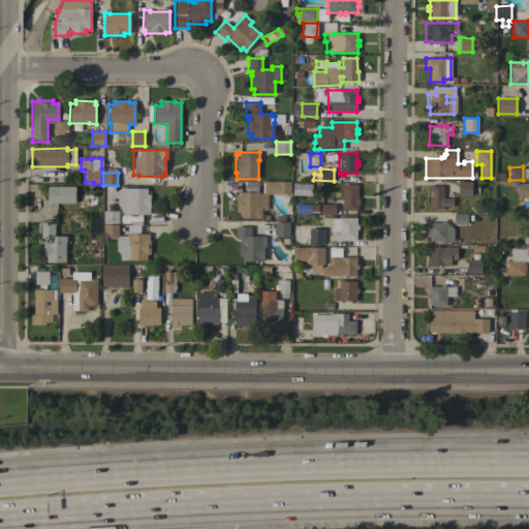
[(471,195),(458,195),(458,181),(471,181),(471,195)]
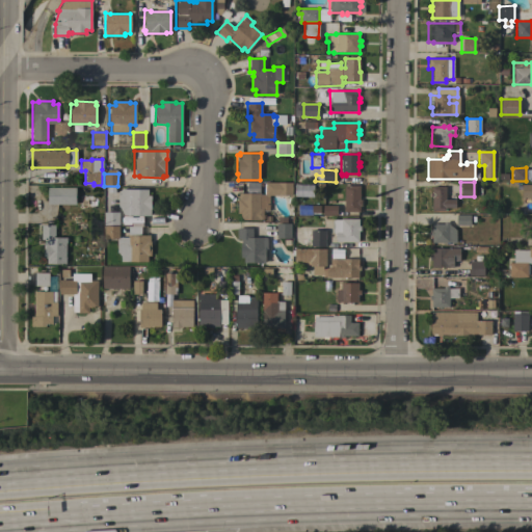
[(292,183),(292,195),(269,195),(269,211),(263,211),(263,220),(240,220),(240,214),(237,214),(237,200),(238,200),(238,193),(260,193),(260,194),(265,194),(265,183),(292,183)]
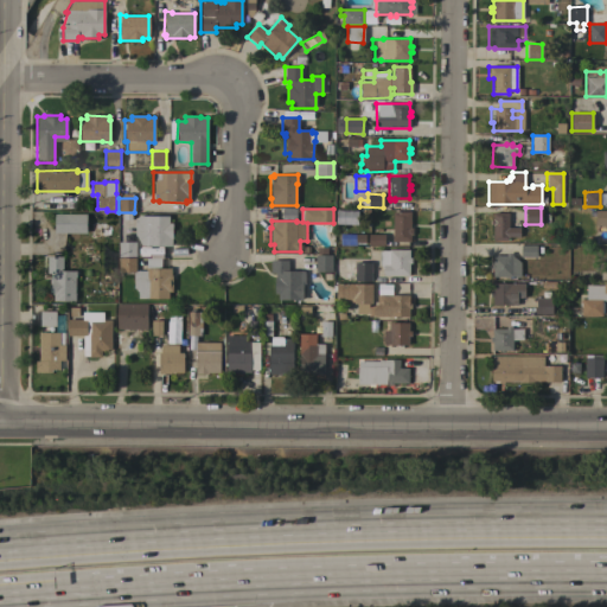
[(280,209),(295,209),(294,221),(280,219),(280,209)]
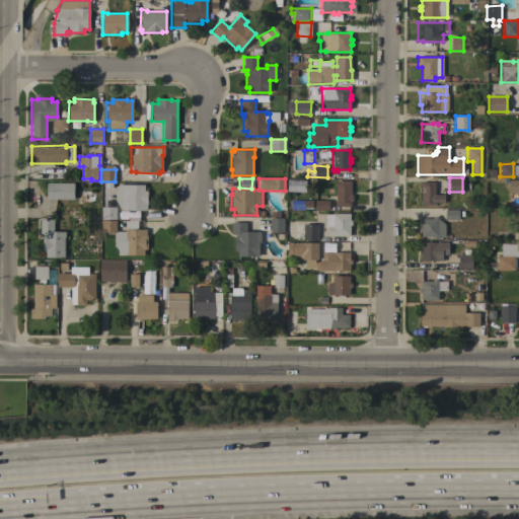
[(303,193),(286,193),(286,179),(303,179),(303,193)]
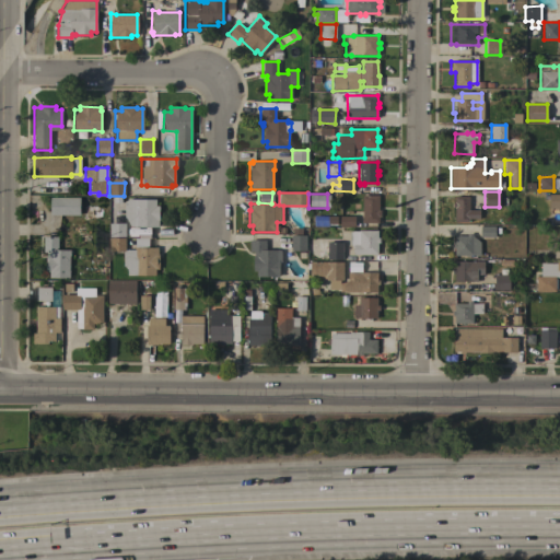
[(361,223),(362,195),(378,196),(378,210),(381,210),(381,217),(377,217),(377,223),(368,223),(361,223)]
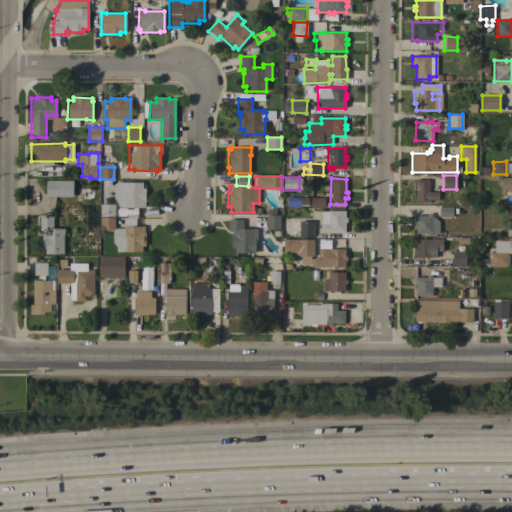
[(511,190),(502,190),(502,178),(511,178),(511,190)]
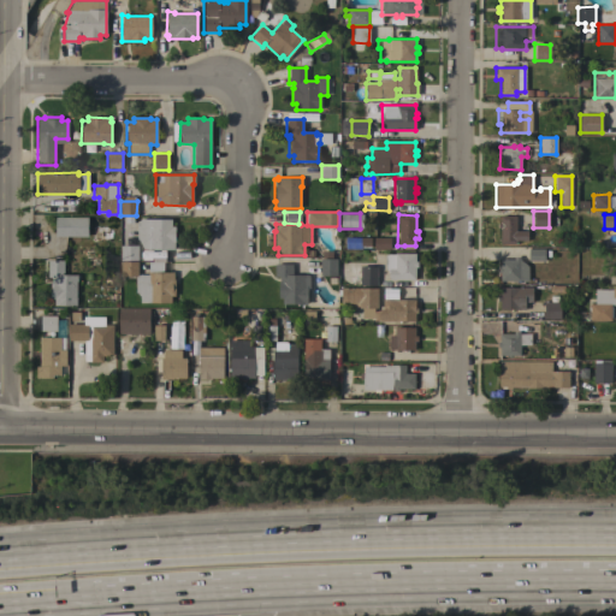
[(501,229),(498,229),(498,223),(501,223),(501,215),(516,217),(516,231),(527,231),(527,241),(516,241),(516,244),(499,244),(501,229)]
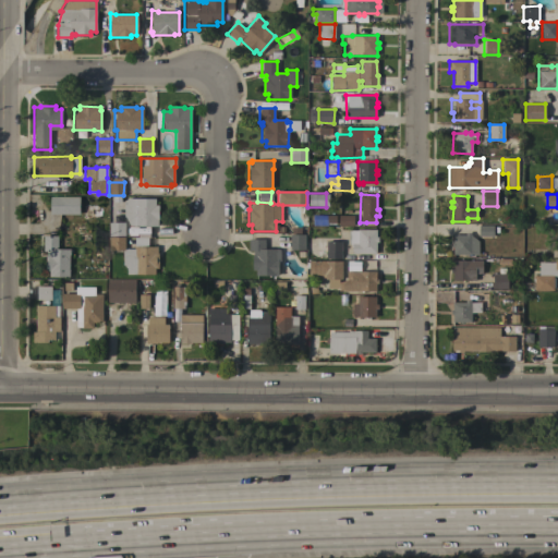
[(50,215),(50,196),(80,197),(79,215),(50,215)]
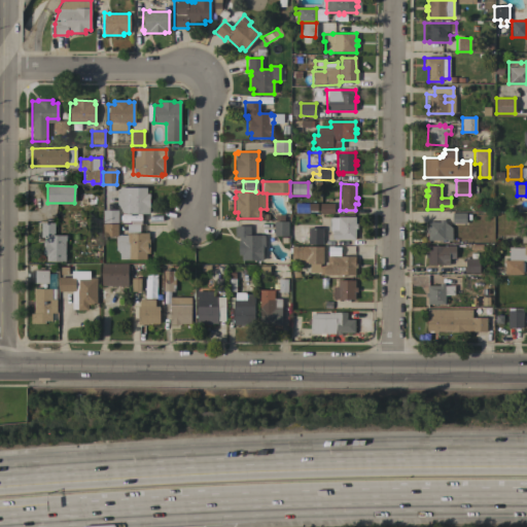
[(146,187),(146,194),(149,194),(149,208),(148,208),(148,214),(129,214),(129,222),(103,222),(103,210),(116,210),(116,191),(119,187),(146,187)]
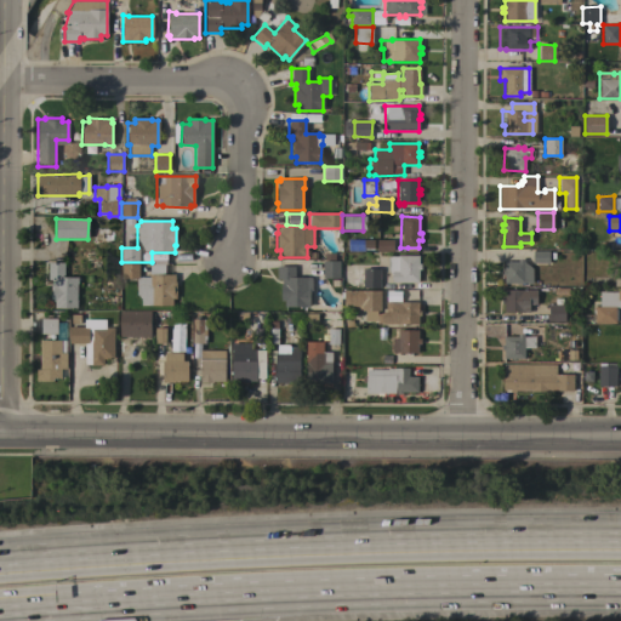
[(340,252),(341,238),(362,238),(360,252),(340,252)]
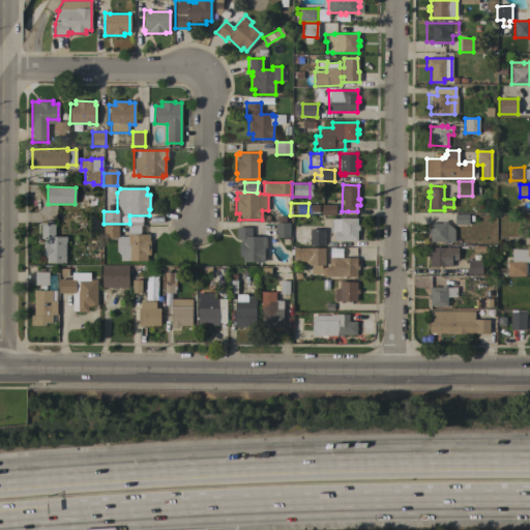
[(335,214),(321,214),(321,204),(335,205),(335,209),(335,214)]
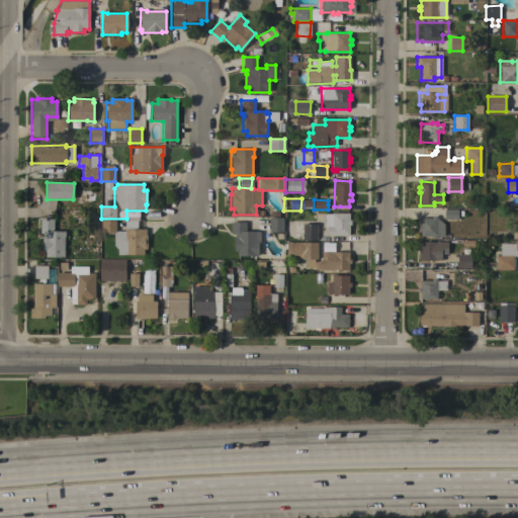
[(444,220),(444,209),(457,209),(457,220),(444,220)]
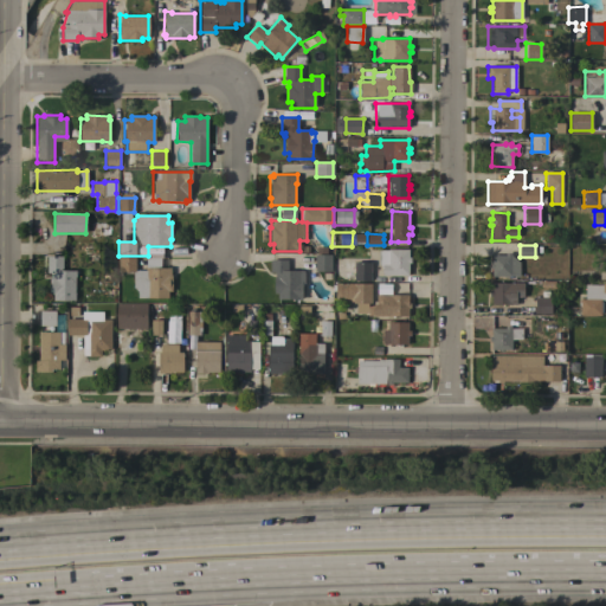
[(381,265),(378,264),(378,250),(387,250),(387,249),(408,250),(408,257),(411,257),(411,263),(408,263),(408,276),(381,275),(381,274),(381,265)]
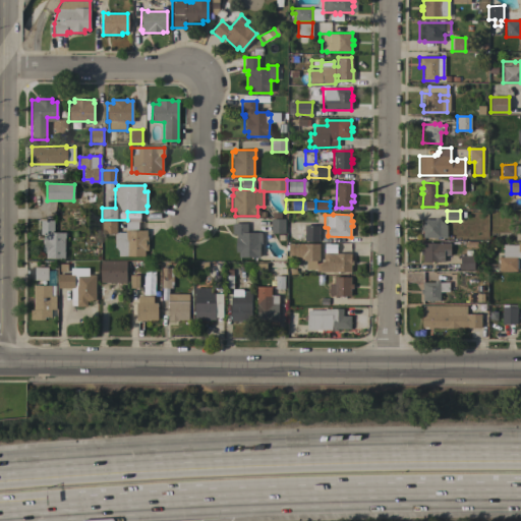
[(422,237),(422,231),(420,231),(420,226),(422,226),(422,219),(433,220),(435,218),(440,218),(440,219),(446,220),(446,228),(444,228),(444,238),(422,237)]
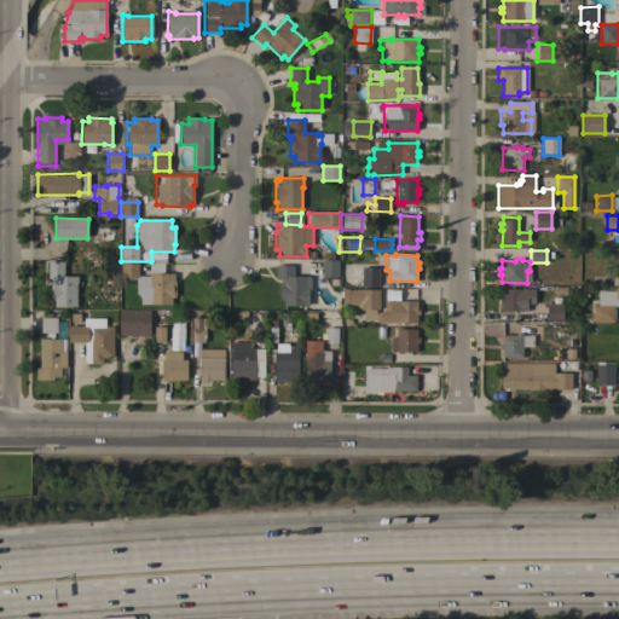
[(337,277),(320,277),(320,260),(337,260),(337,277)]
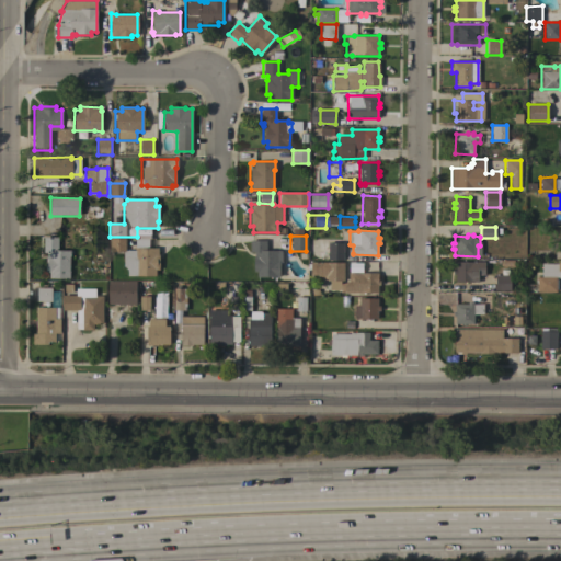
[(49,278),(49,272),(45,272),(45,258),(46,258),(46,253),(43,253),(43,237),(58,237),(57,251),(70,251),(70,256),(69,256),(69,278),(49,278)]
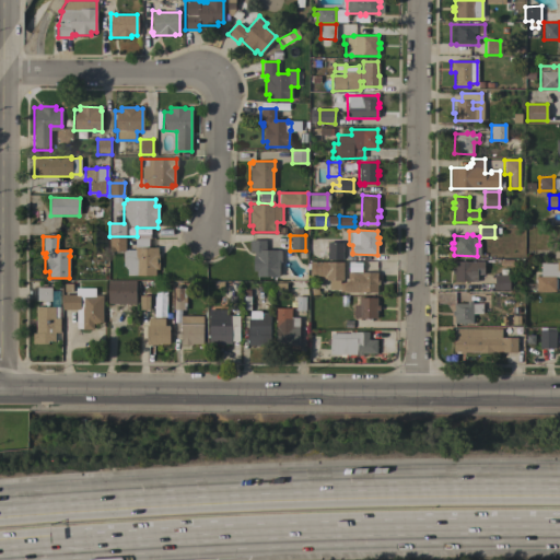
[(127,276),(127,269),(126,269),(126,267),(125,267),(125,266),(123,266),(123,252),(109,252),(109,237),(125,237),(125,249),(133,249),(133,247),(135,247),(135,238),(148,238),(148,247),(158,247),(158,255),(159,255),(159,269),(155,269),(155,276),(127,276)]
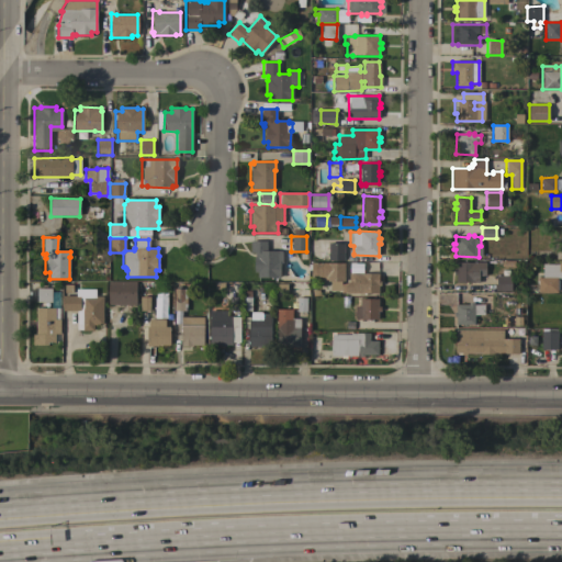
[(257,277),(257,272),(254,272),(254,253),(250,253),(250,240),(266,242),(266,244),(265,244),(265,250),(282,251),(281,263),(280,263),(280,278),(257,277)]
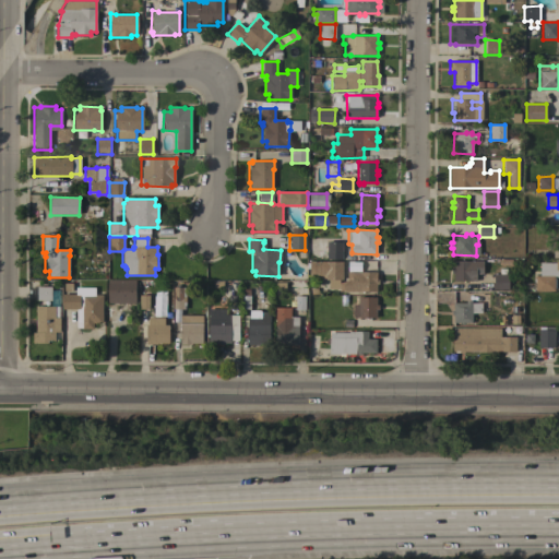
[(341,259),(318,259),(318,251),(319,251),(320,241),(341,242),(341,259)]
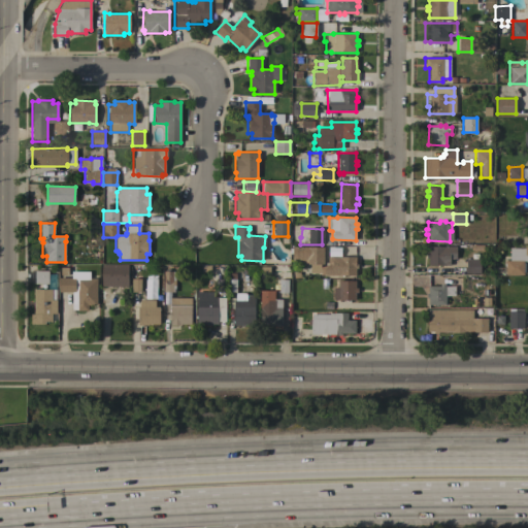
[(323,264),(319,264),(319,273),(306,273),(306,262),(298,262),(298,259),(292,259),(292,246),(323,248),(323,264)]
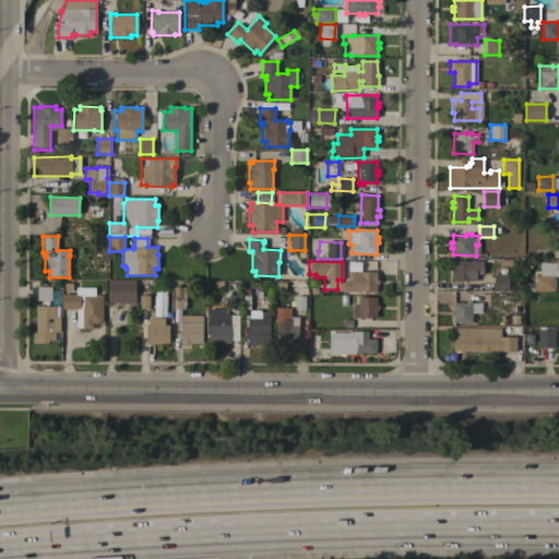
[(453,281),(453,273),(451,273),(451,269),(453,269),(453,261),(471,261),(483,261),(483,274),(476,274),(476,282),(453,281)]
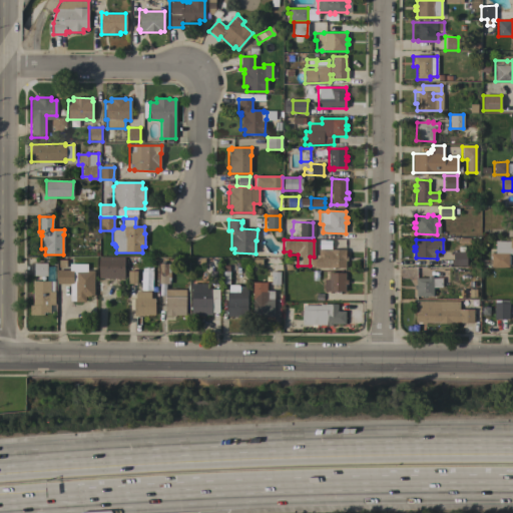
[(512,254),(508,254),(508,267),(491,267),(491,253),(495,253),(495,241),(509,241),(509,239),(512,239),(512,254)]
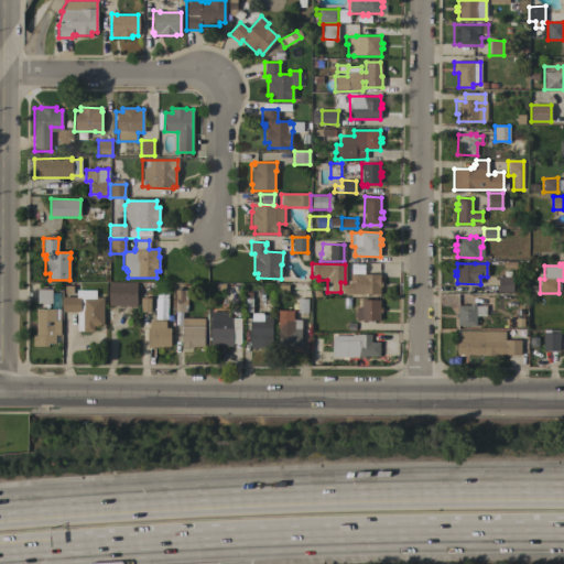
[(379,274),(379,282),(381,282),(381,286),(379,286),(379,294),(346,294),(346,293),(340,294),(340,285),(350,283),(353,281),(353,274),(379,274)]
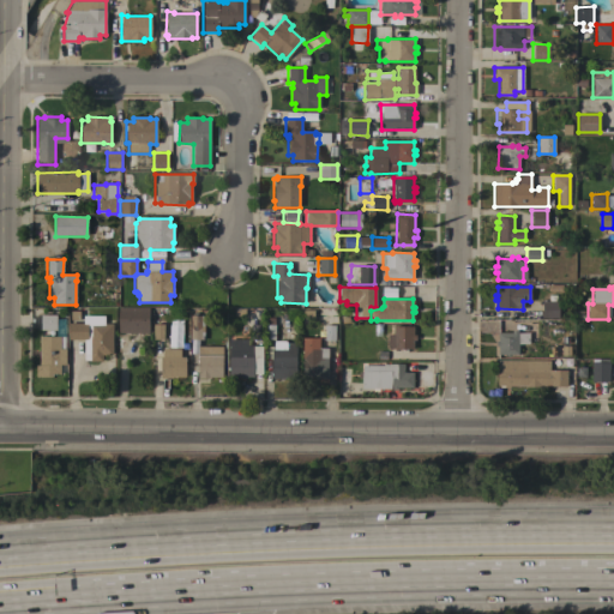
[(558,301),(558,318),(542,318),(542,301),(558,301)]
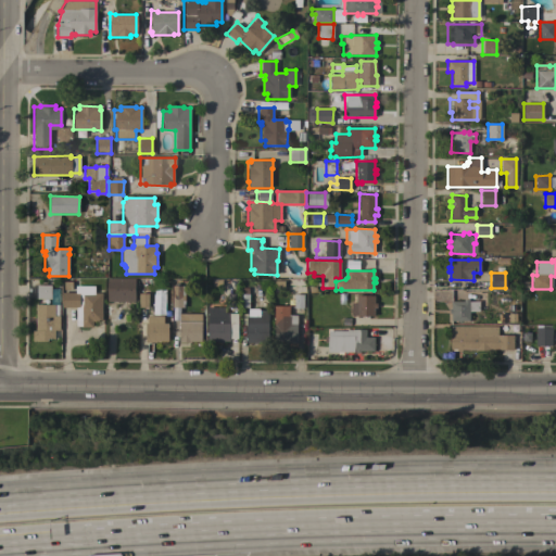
[(106,302),(106,279),(135,279),(135,302),(106,302)]
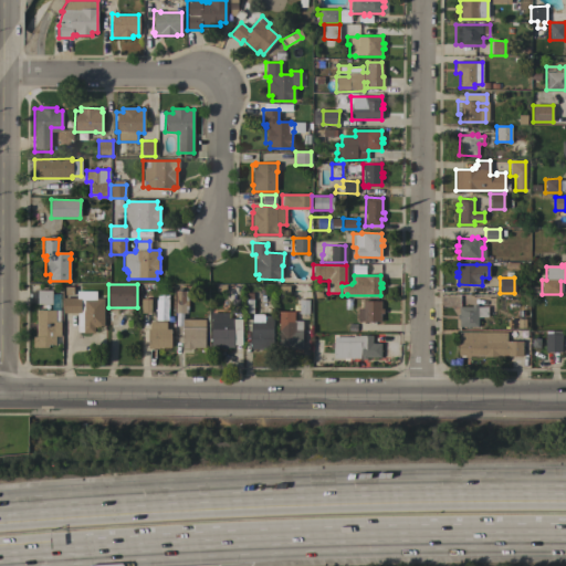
[(275,285),(287,285),(287,295),(275,295),(275,285)]
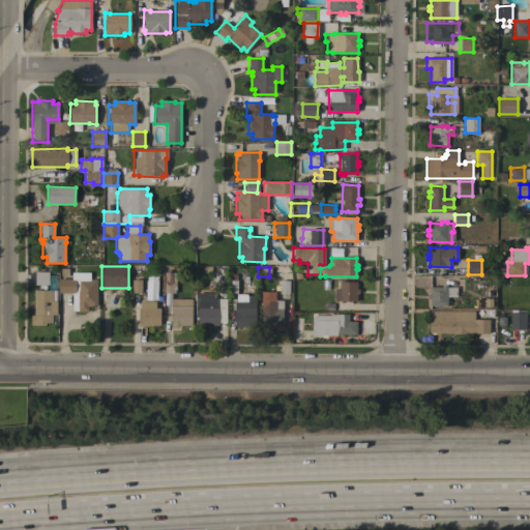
[(56,322),(51,322),(51,323),(45,323),(45,326),(30,325),(31,302),(34,302),(34,290),(48,291),(48,285),(35,285),(35,284),(33,284),(33,273),(34,273),(34,271),(49,272),(49,277),(56,277),(55,301),(56,301),(56,322)]
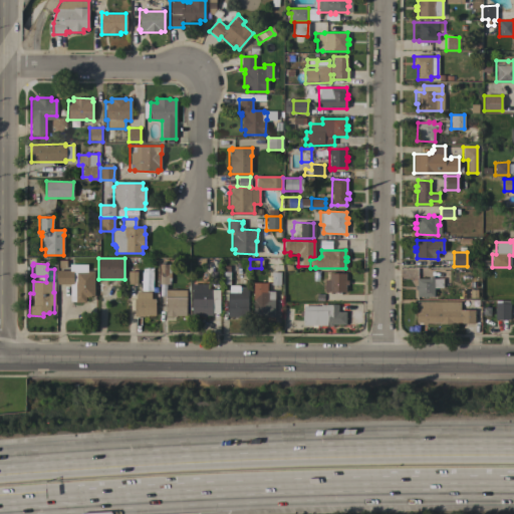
[(69,264),(86,264),(86,271),(93,271),(93,297),(85,297),(85,302),(74,302),(74,301),(70,301),(70,284),(57,284),(57,270),(69,270),(69,264)]
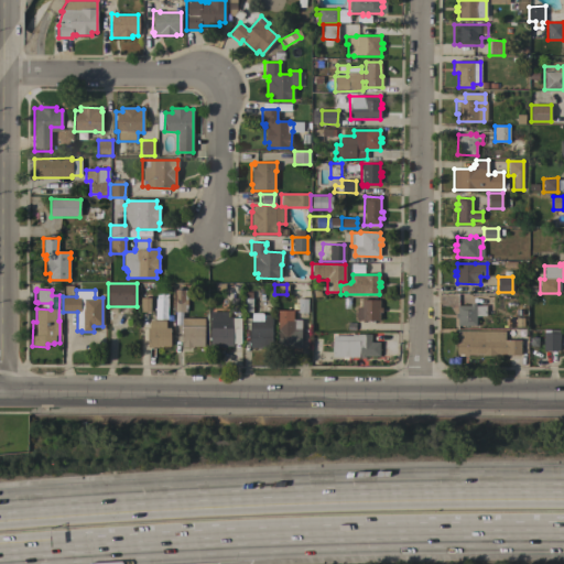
[(204,346),(193,346),(193,347),(182,347),(182,325),(173,325),(173,290),(184,290),(184,301),(187,301),(187,305),(184,305),(184,312),(182,312),(182,321),(183,321),(183,318),(187,318),(187,321),(204,321),(204,346)]
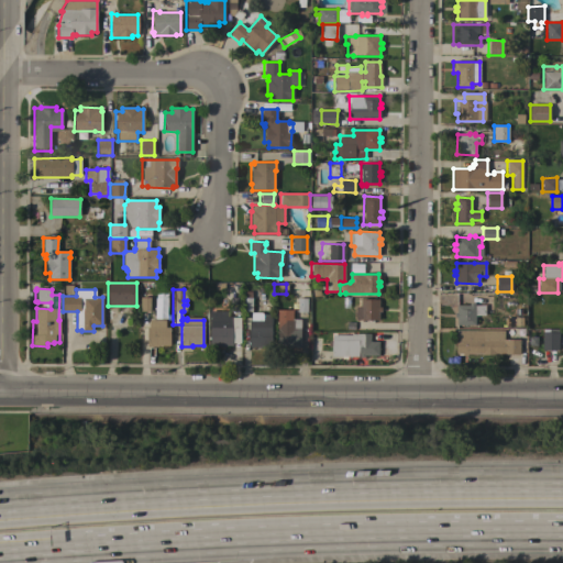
[(240,312),(240,290),(251,290),(251,312),(240,312)]
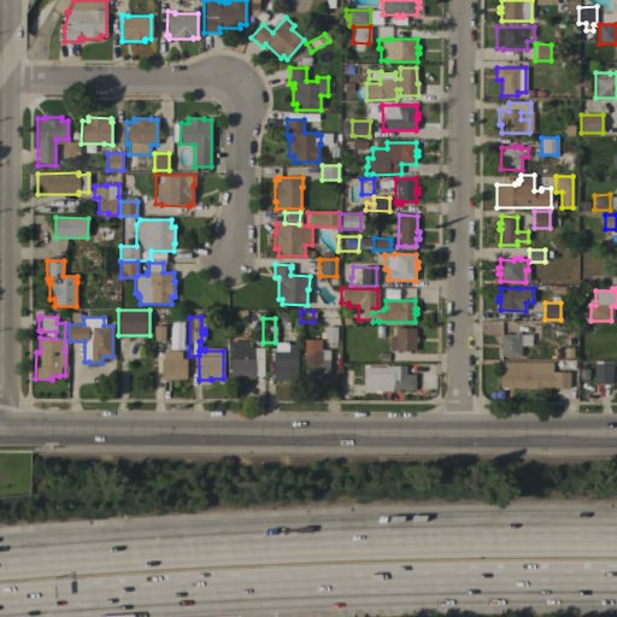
[(152,342),(153,325),(164,327),(164,342),(152,342)]
